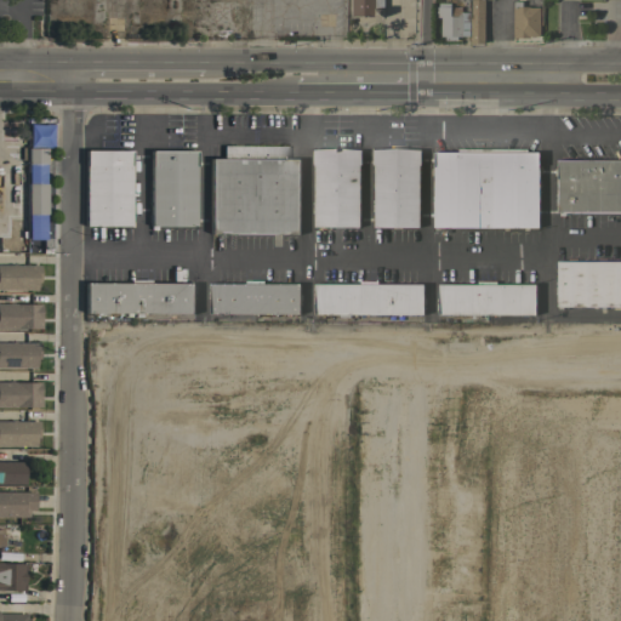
[(352,0),(383,0),(383,16),(352,16),(352,0)]
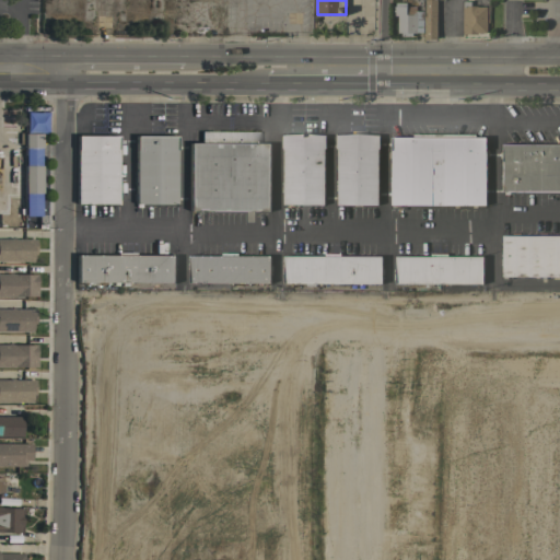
[(436,0),(436,38),(423,38),(423,0),(436,0)]
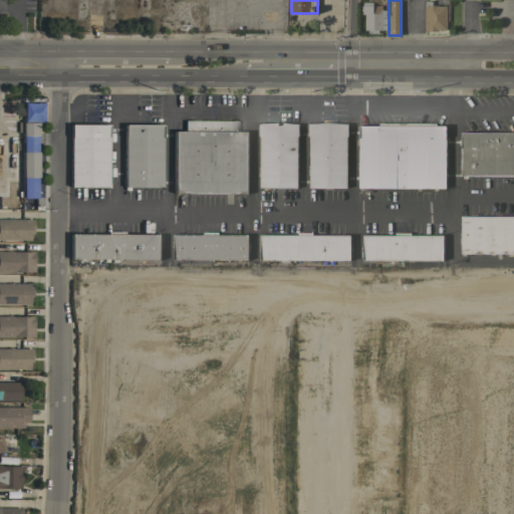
[(424,0),(432,0),(432,4),(438,4),(438,5),(446,5),(446,29),(438,29),(438,31),(424,31),(424,0)]
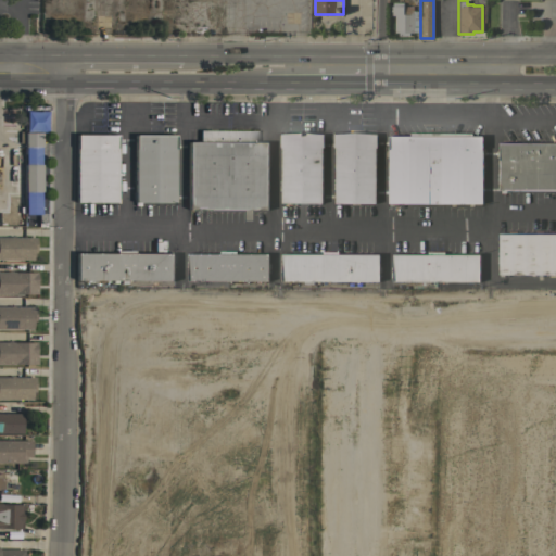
[(394,15),(390,15),(390,5),(392,5),(392,2),(403,2),(403,5),(413,5),(413,10),(420,10),(420,32),(413,30),(413,32),(408,32),(408,35),(397,35),(397,32),(394,32),(394,15)]
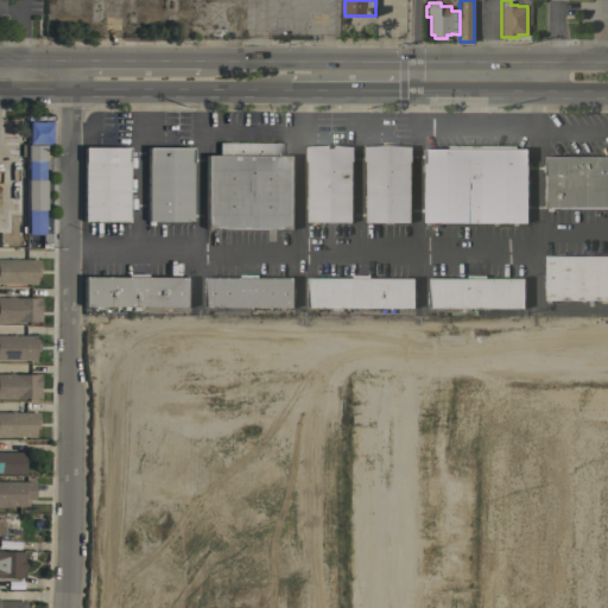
[(49,124),(26,124),(25,145),(48,145),(49,124)]
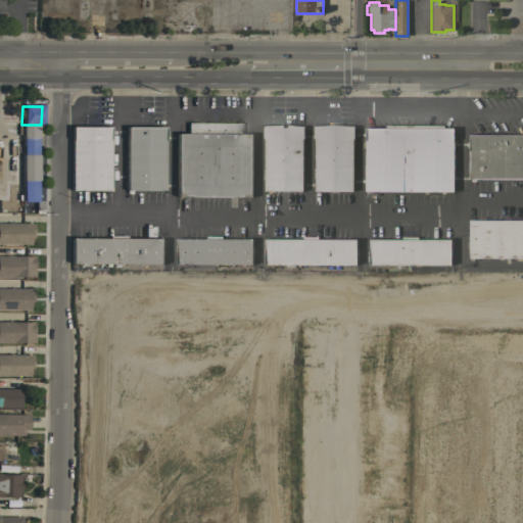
[(176,133),(187,133),(187,123),(240,123),(240,133),(251,133),(251,196),(176,196),(176,133)]
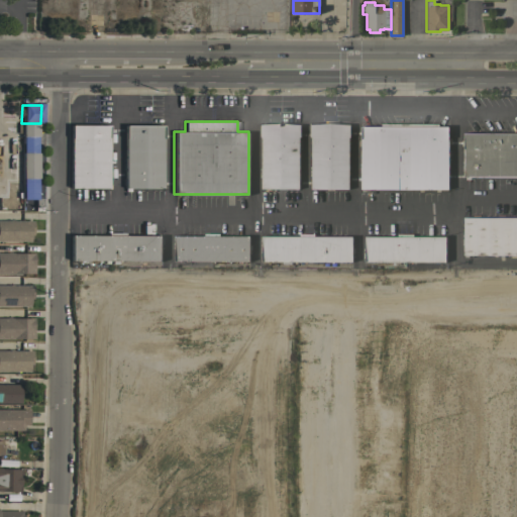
[(300,136),(298,136),(298,188),(261,188),(261,136),(260,136),(260,124),(280,122),(300,124),(300,136)]
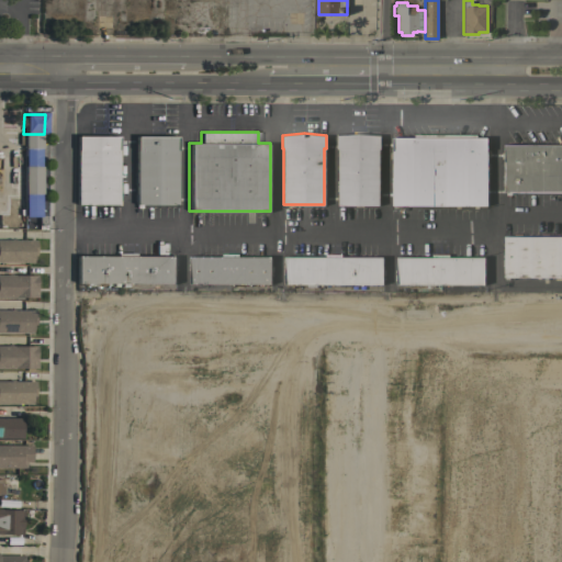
[(41,147),(23,147),(23,134),(41,134),(41,147)]
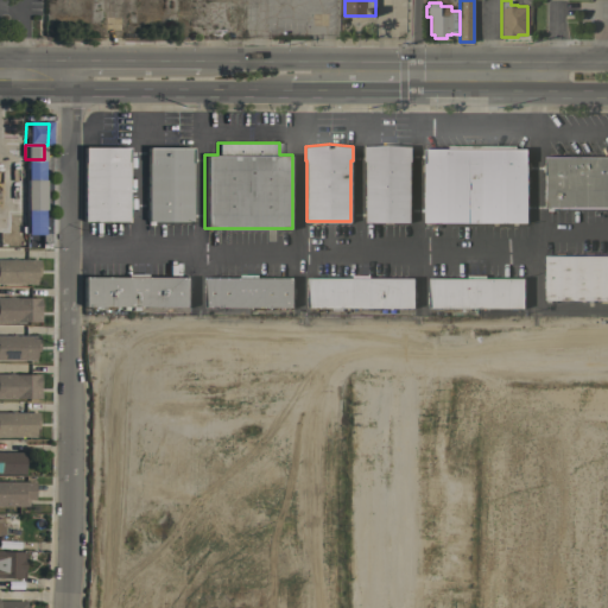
[(424,149),(448,149),(448,145),(514,145),(514,149),(526,149),(526,222),(424,221),(424,149)]
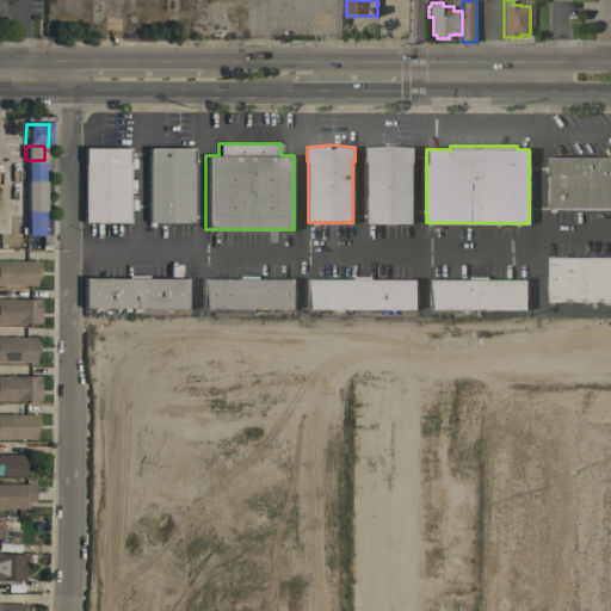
[(413,147),(413,161),(412,161),(411,223),(368,222),(368,161),(365,161),(365,147),(413,147)]
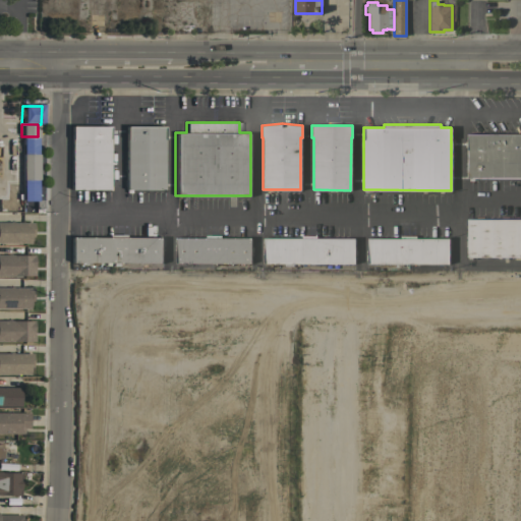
[(108,189),(70,189),(71,126),(109,126),(108,189)]
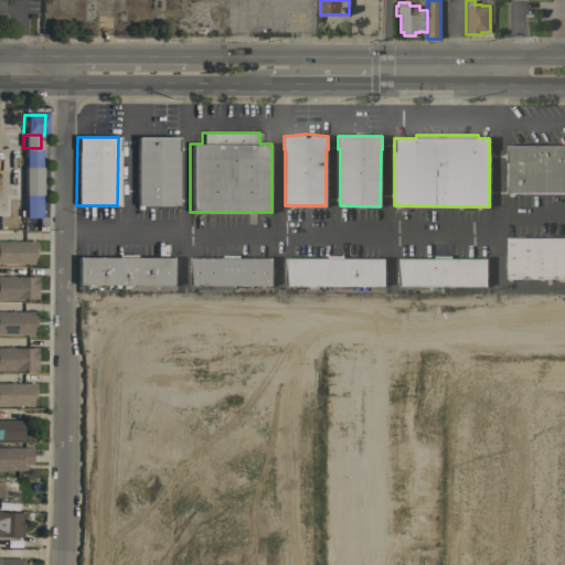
[(177,205),(136,205),(136,137),(177,137),(177,205)]
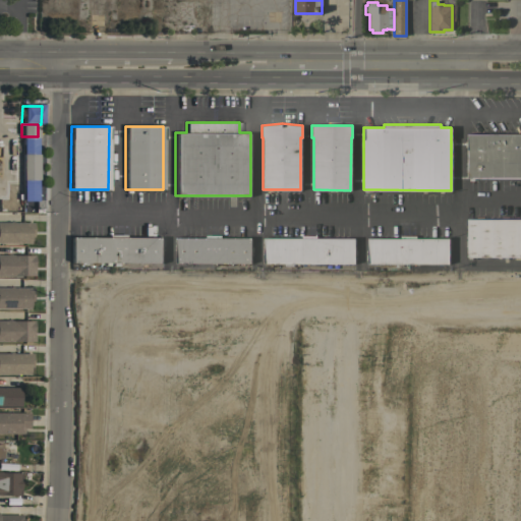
[(520,177),(473,177),(473,180),(468,180),(468,178),(466,178),(466,133),(520,133),(520,177)]
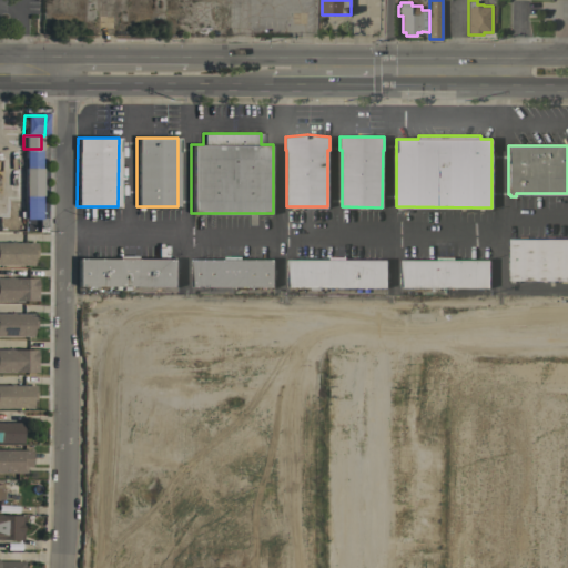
[(41,195),(23,195),(23,168),(41,168),(41,195)]
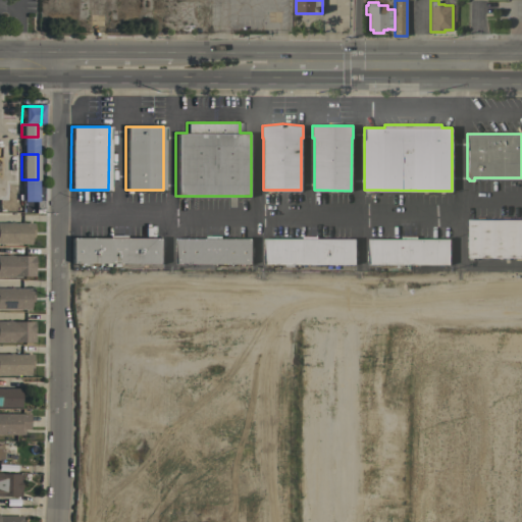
[(521,257),(508,257),(508,259),(505,259),(505,257),(472,257),(472,259),(468,259),(468,257),(467,257),(467,219),(521,219),(521,257)]
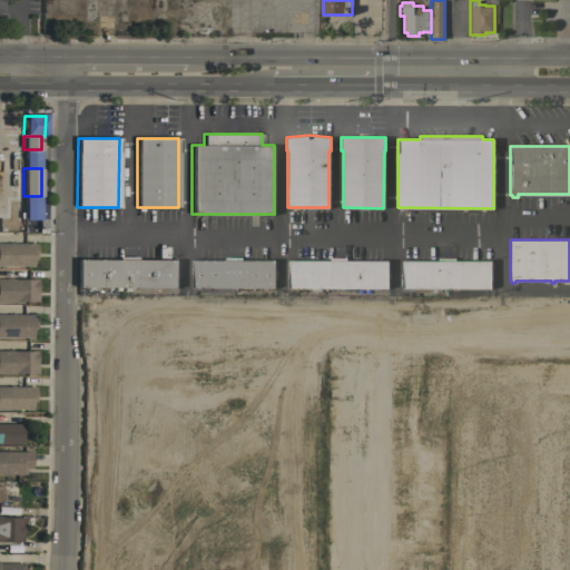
[(0,266),(0,243),(35,243),(35,258),(32,258),(32,266),(0,266)]
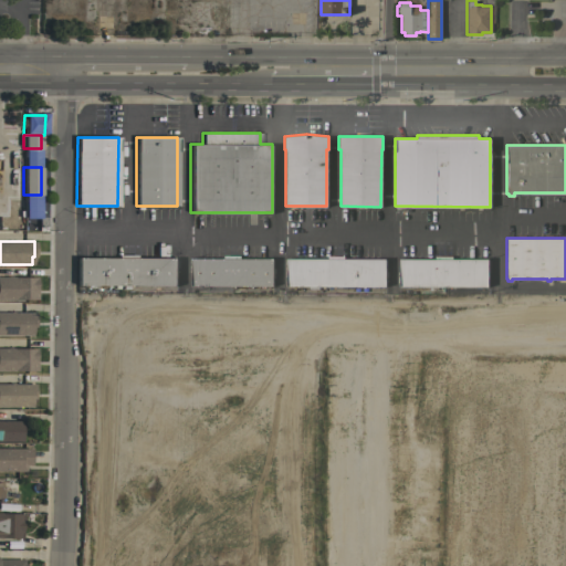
[(76,285),(76,258),(117,258),(117,254),(135,254),(135,258),(176,258),(176,285),(76,285)]
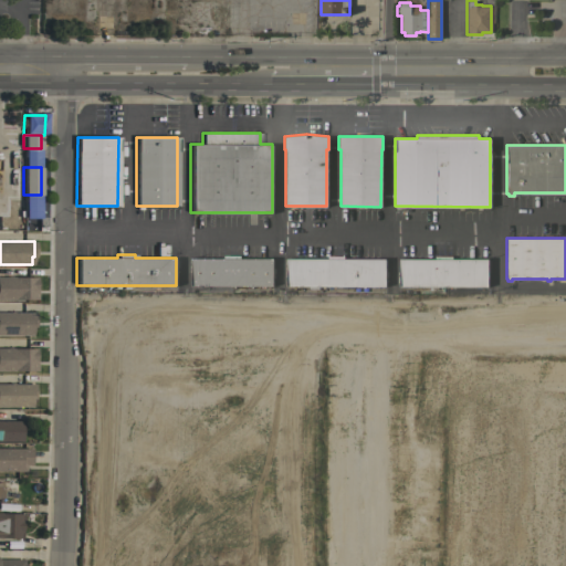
[(223,258),(223,255),(239,255),(239,258),(272,258),(272,285),(190,285),(190,258),(223,258)]
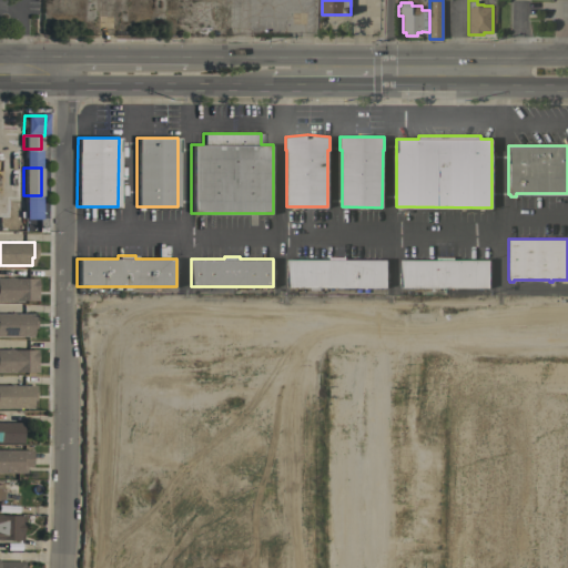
[(328,259),(328,256),(344,256),(344,260),(386,260),(386,286),(320,286),(320,290),(308,290),(308,286),(286,286),(286,259),(328,259)]
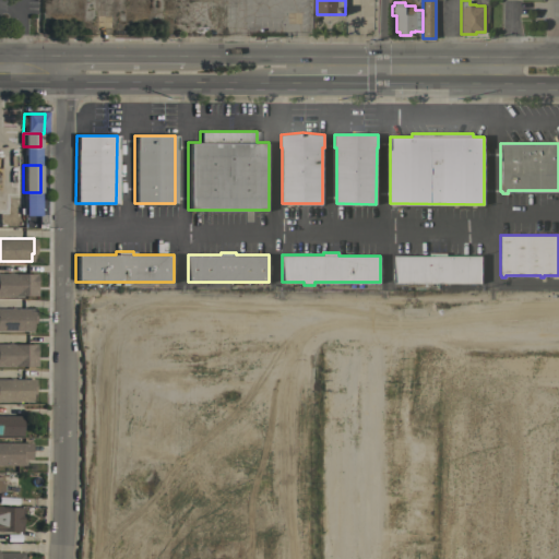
[(393,282),(393,256),(429,256),(429,252),(445,252),(445,256),(482,256),(482,283),(393,282)]
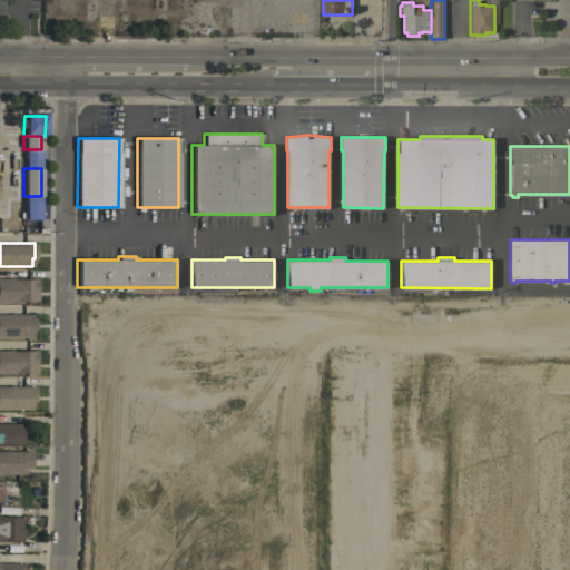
[(0,302),(0,278),(36,278),(36,290),(37,290),(37,302),(0,302)]
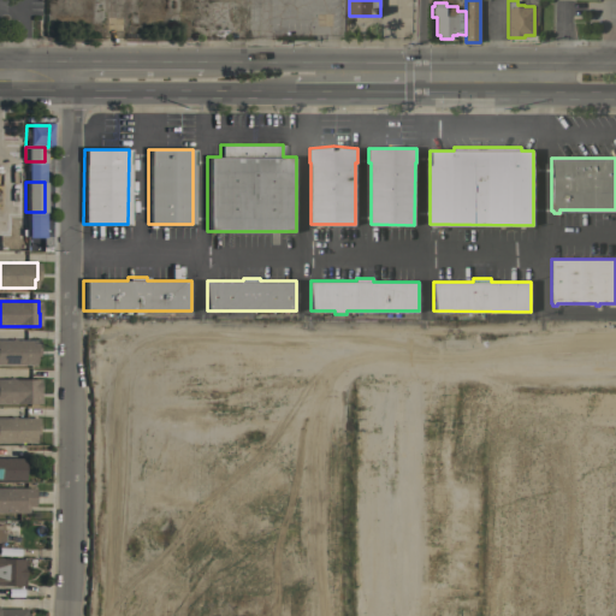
[(0,365),(0,339),(37,339),(37,356),(34,356),(34,365),(0,365)]
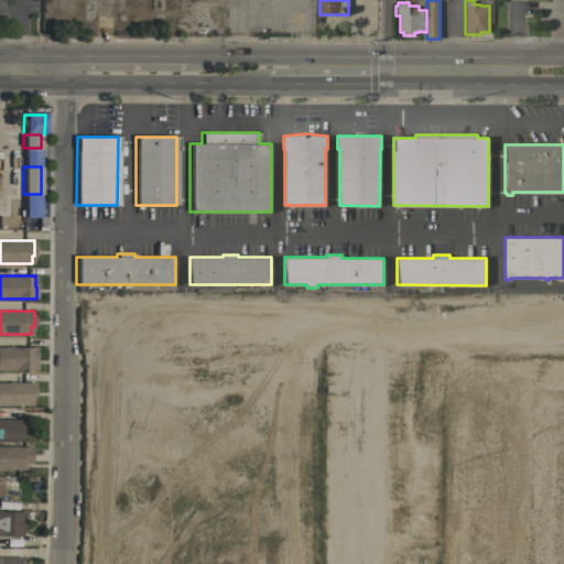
[(0,369),(0,347),(35,347),(35,358),(35,369),(0,369)]
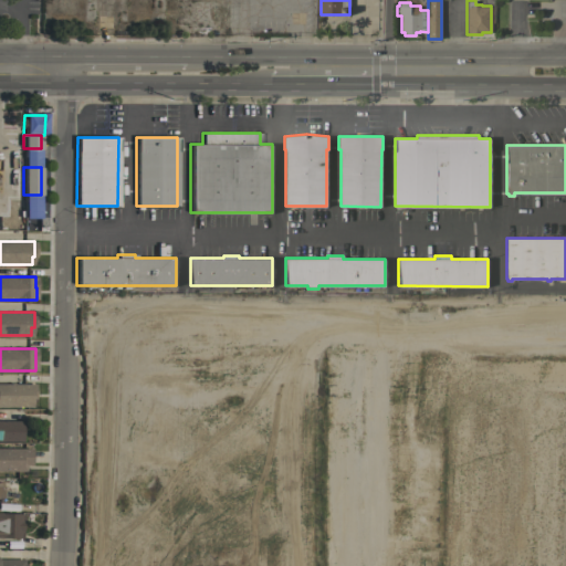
[(0,406),(0,384),(34,384),(33,398),(31,398),(31,407),(0,406)]
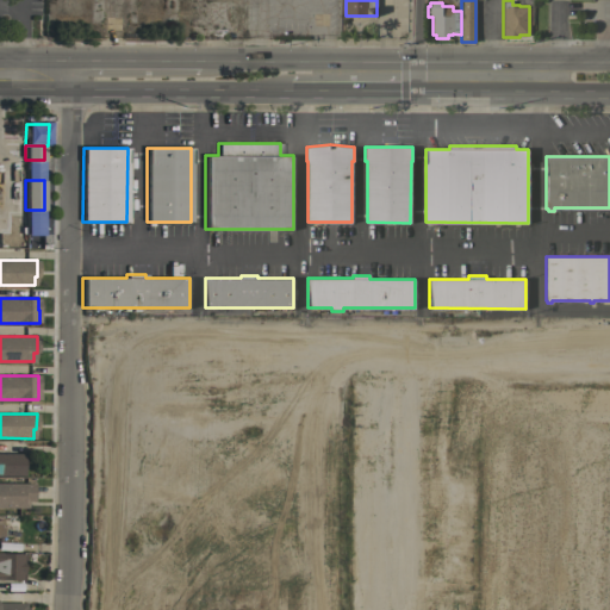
[(0,474),(0,453),(23,453),(23,475),(0,474)]
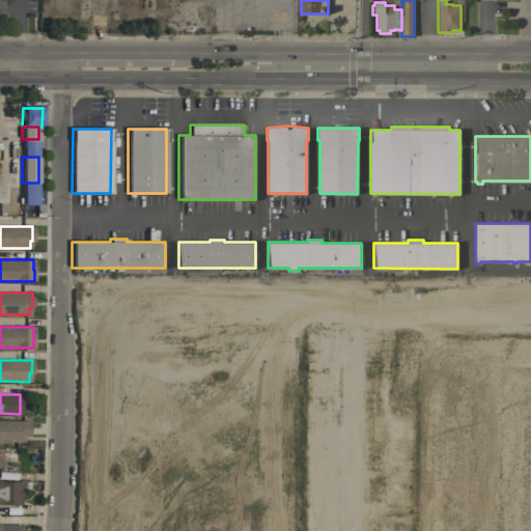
[(0,420),(28,420),(28,436),(23,436),(23,442),(0,442),(0,420)]
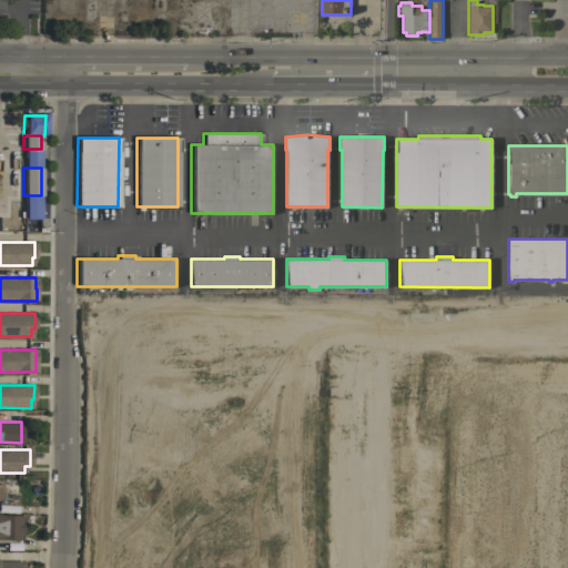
[(0,483),(16,483),(16,499),(0,499),(0,483)]
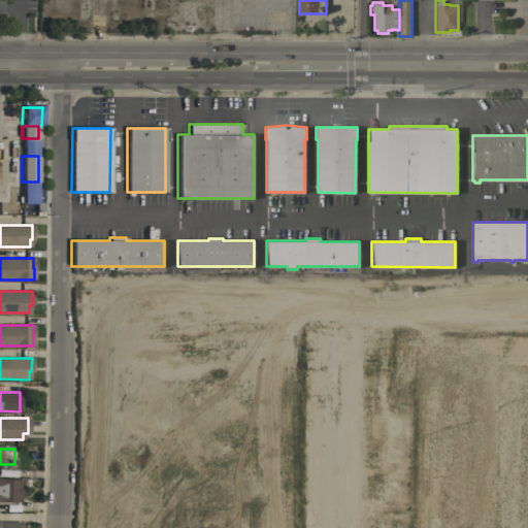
[(0,477),(21,479),(20,502),(0,501),(0,477)]
